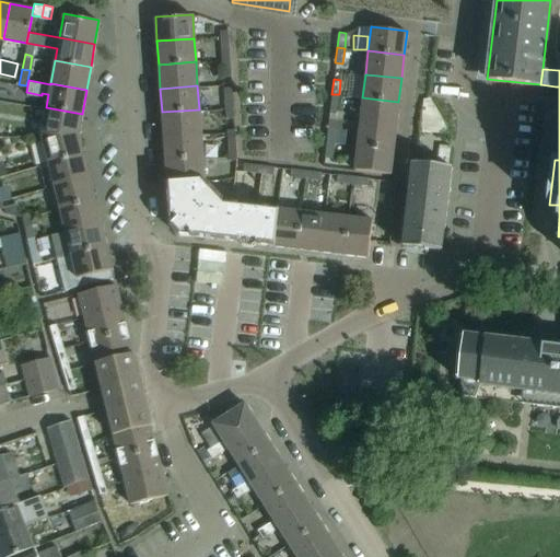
[(337,111),(339,94),(331,94),(328,117),(342,118),(342,111),(337,111)]
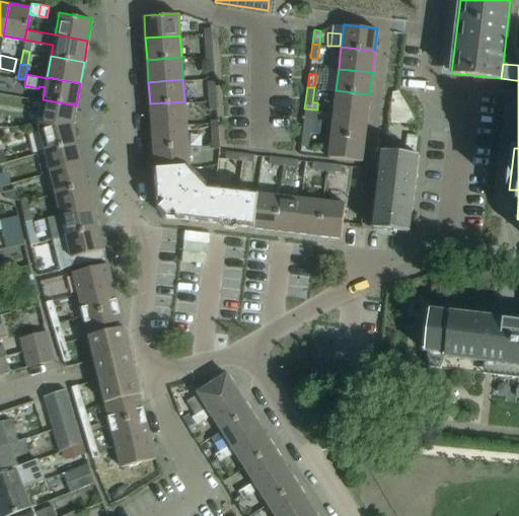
[(367,116),(369,94),(336,90),(334,112),(367,116)]
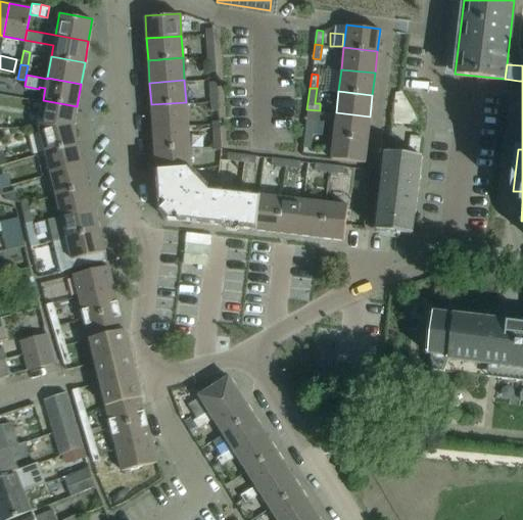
[(74,124),(77,106),(43,100),(39,126),(74,124)]
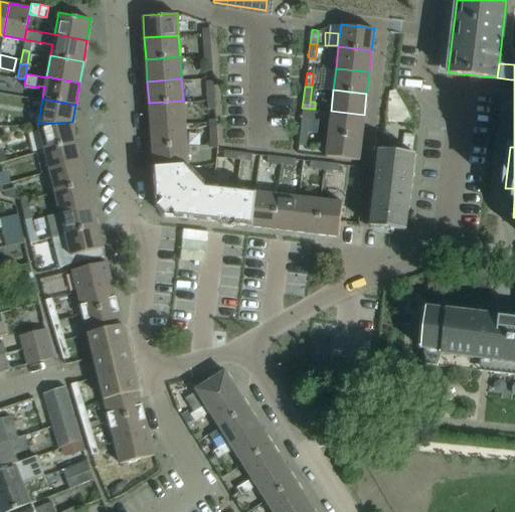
[(149,103),(151,125),(184,123),(183,101),(149,103)]
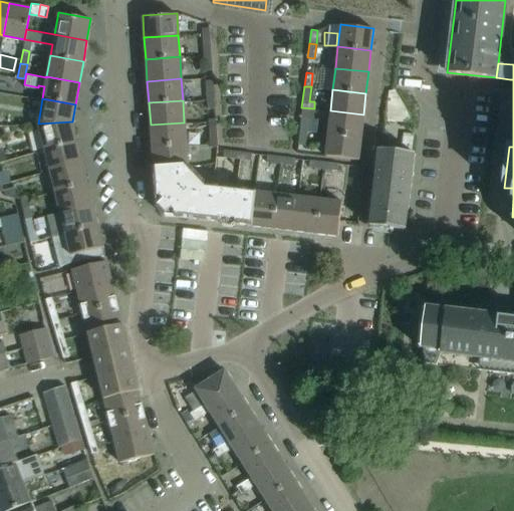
[(313,116),(314,108),(301,107),(299,129),(306,130),(307,116),(313,116)]
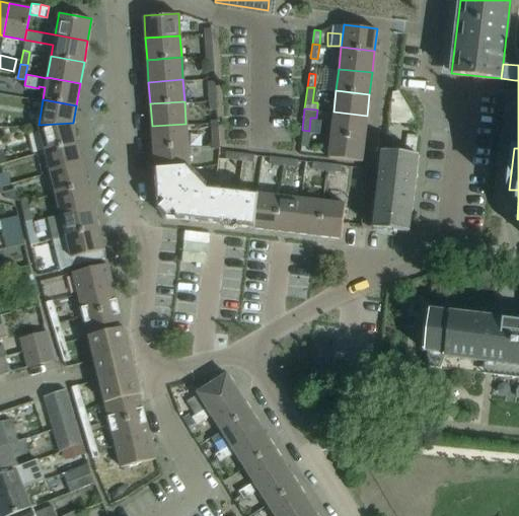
[(364,138),(367,116),(334,112),(330,134),(364,138)]
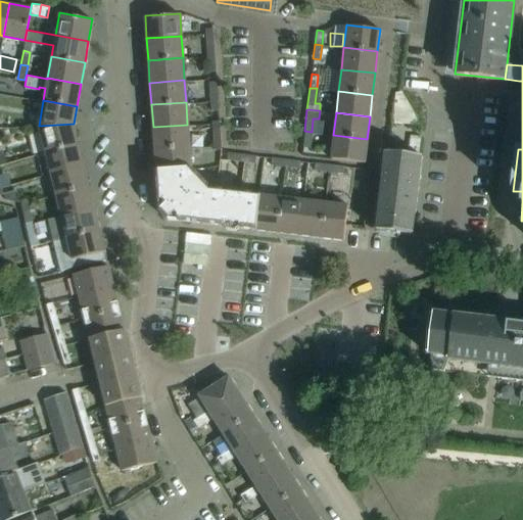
[(0,138),(10,134),(4,121),(0,122),(0,138)]
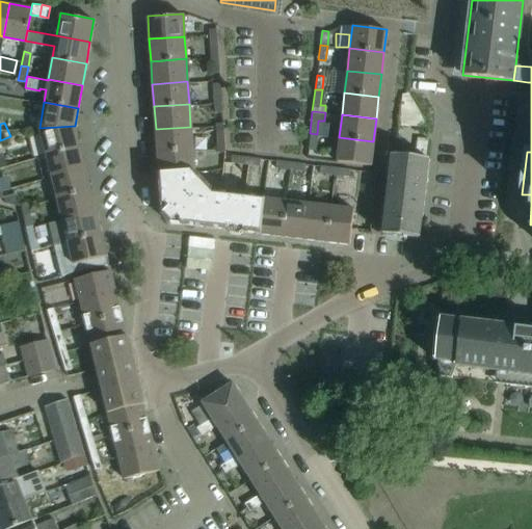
[(46,153),(79,144),(75,126),(40,128),(46,153)]
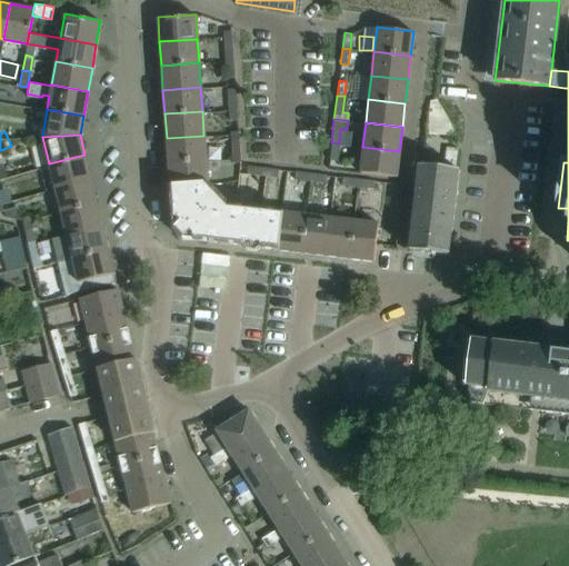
[(167,138),(168,162),(206,159),(203,136),(167,138)]
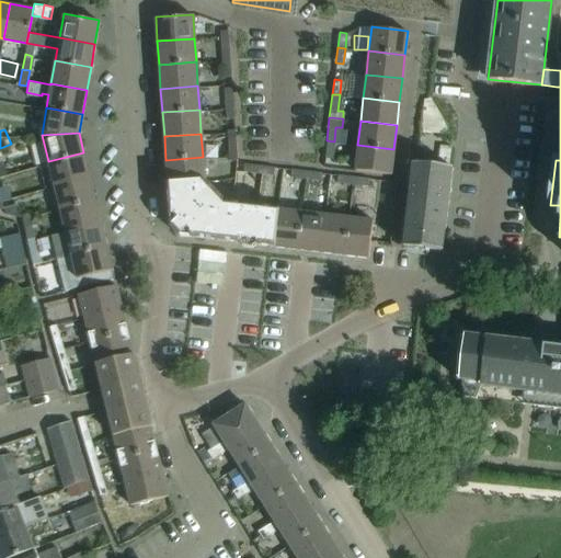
[(332,158),(334,141),(327,140),(324,157),(332,158)]
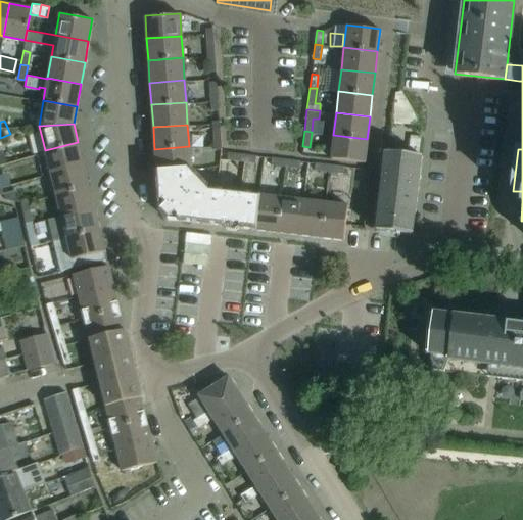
[(365,161),(367,139),(333,135),(331,157),(365,161)]
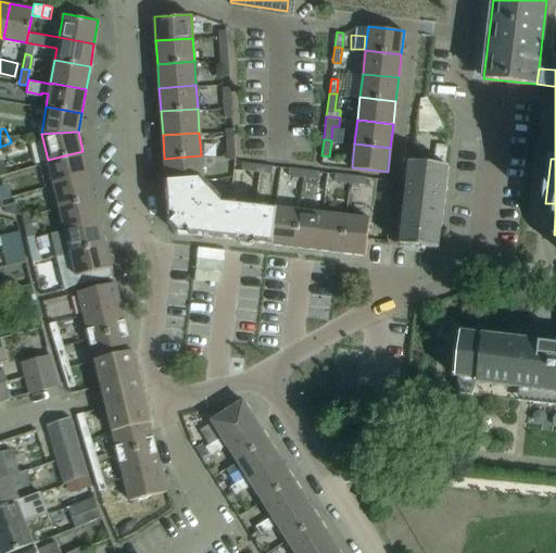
[(14,150),(0,151),(0,164),(2,181),(19,179),(14,150)]
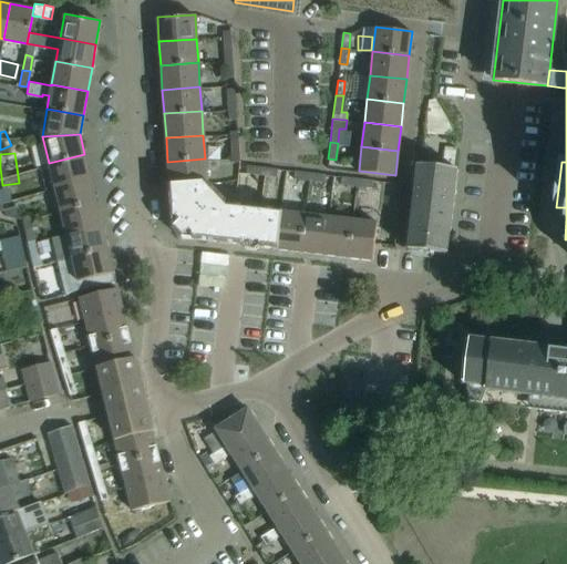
[(54,186),(90,177),(84,154),(49,163),(54,186)]
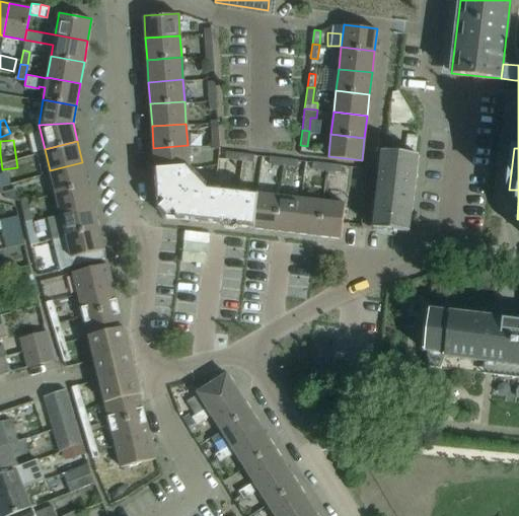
[(153,148),(155,170),(189,167),(188,145),(153,148)]
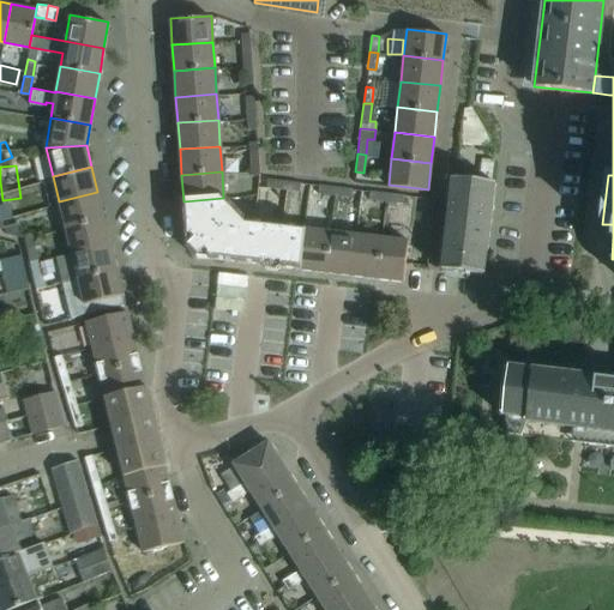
[(494,181),(468,179),(451,176),(440,269),(483,273),(494,181)]
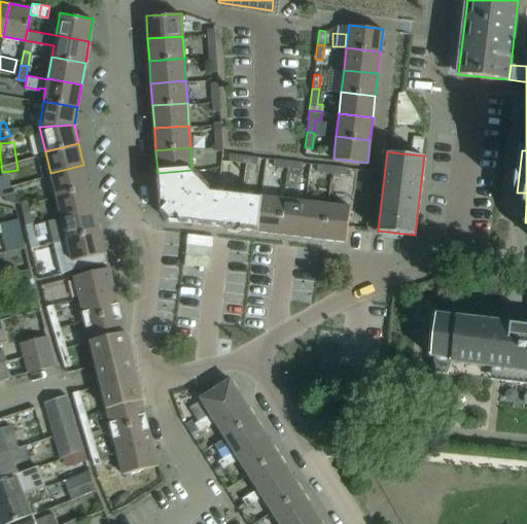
[(242,161),(243,153),(229,152),(227,160),(242,161)]
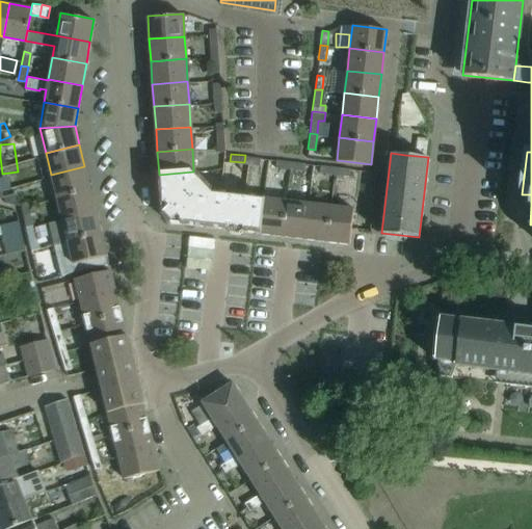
[(245,155),(244,162),(259,164),(260,157),(245,155)]
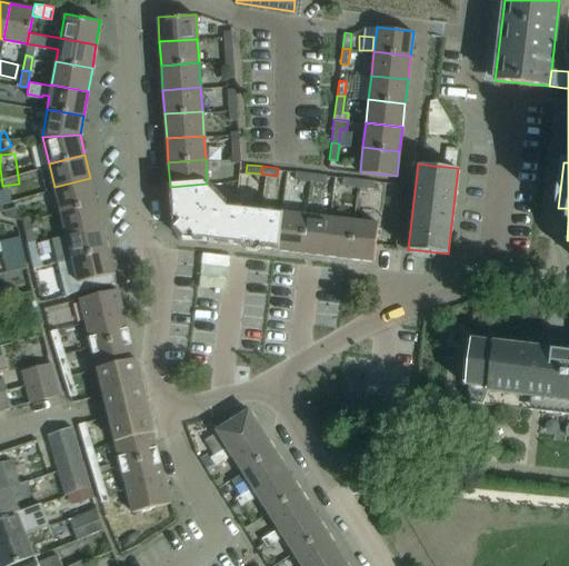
[(309,179),(310,171),(295,170),(293,178),(309,179)]
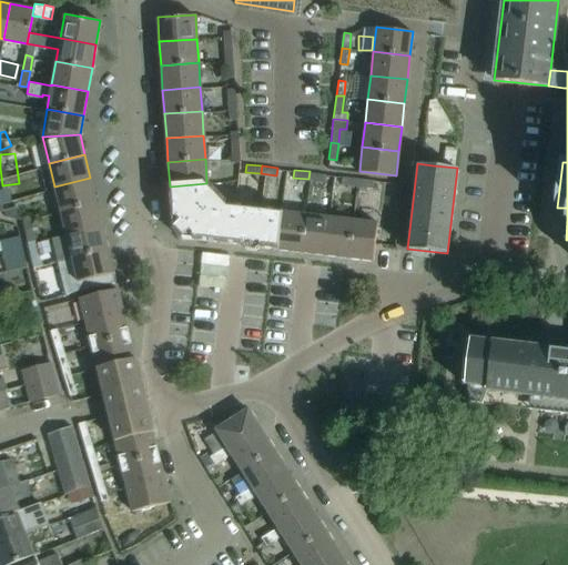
[(310,171),(308,179),(324,181),(325,173),(310,171)]
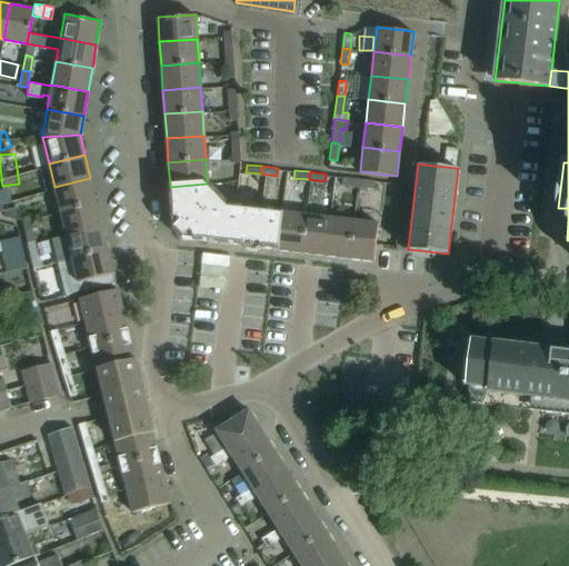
[(357,185),(358,177),(342,176),(341,182),(357,185)]
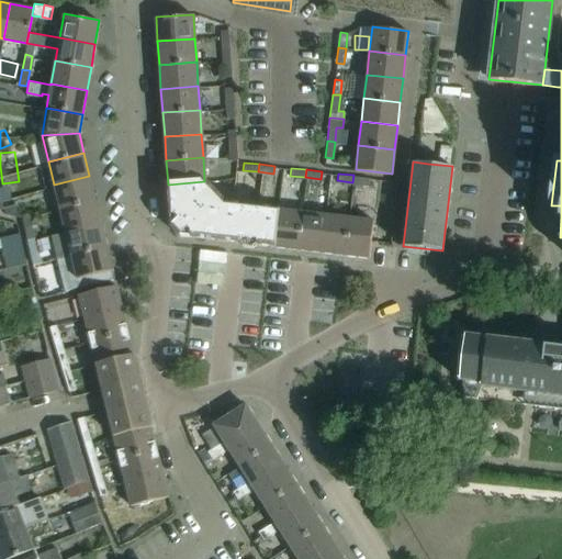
[(353,175),(352,182),(368,185),(369,177),(353,175)]
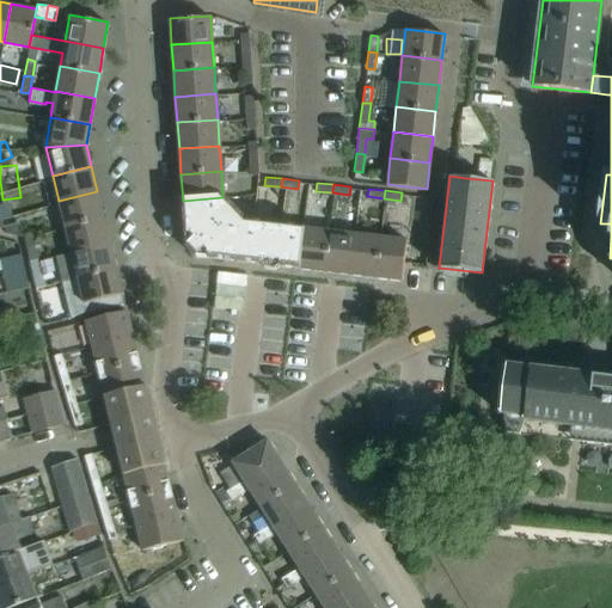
[(65,226),(104,216),(97,191),(59,201),(65,226)]
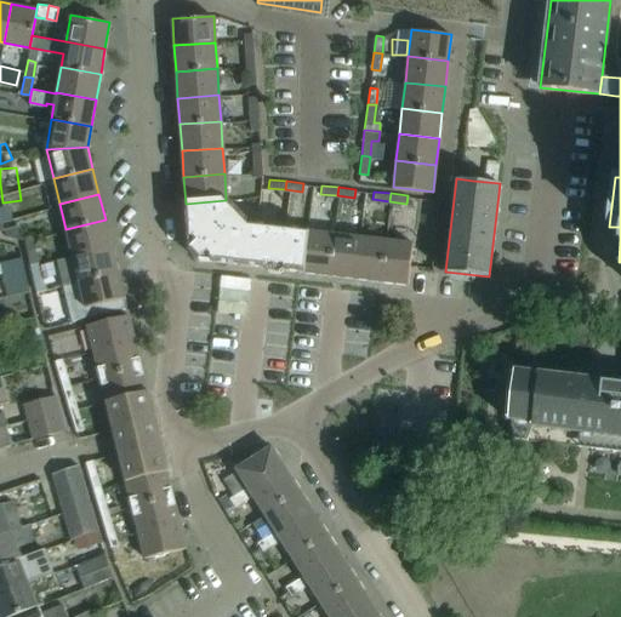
[(245,264),(303,272),(308,230),(250,224),(226,200),(186,204),(188,249),(199,260),(245,264)]
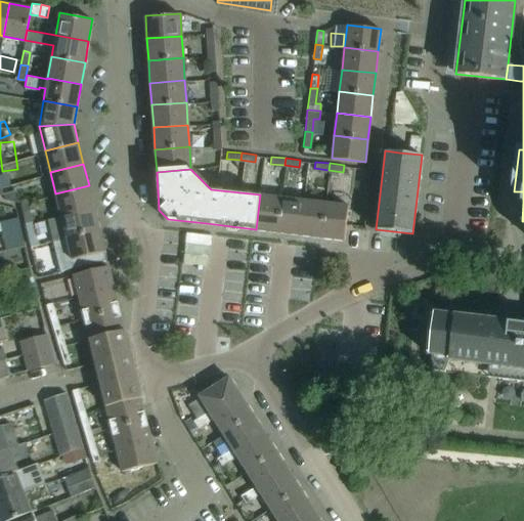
[(60,215),(94,207),(89,185),(55,193),(60,215)]
